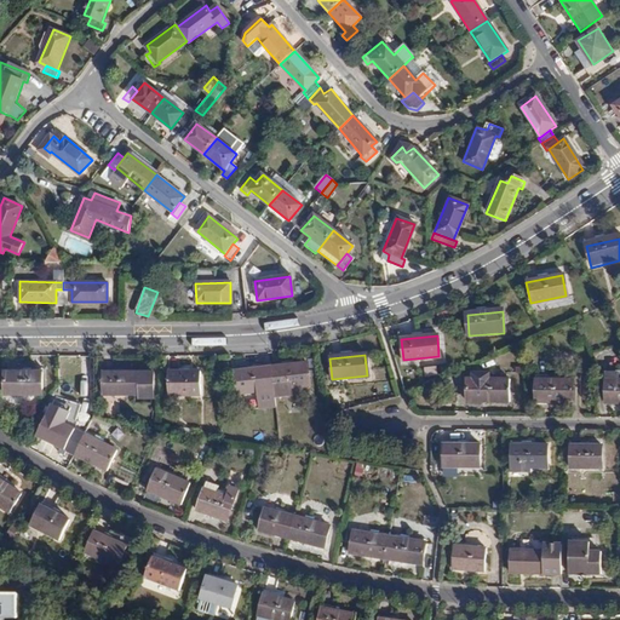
[(306,363),(271,367),(274,389),(309,384),(306,363)]
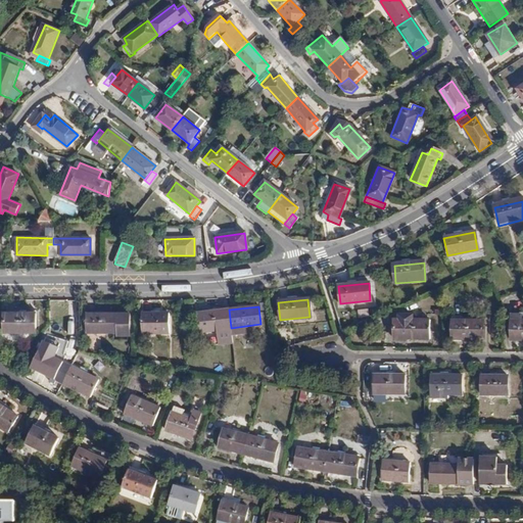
[(229,310),(198,314),(200,331),(217,329),(218,345),(233,343),(231,328),(229,310)]
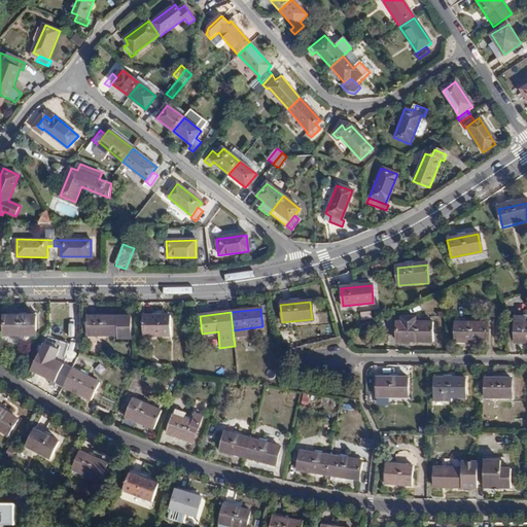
[(39,316),(9,315),(9,334),(39,334),(39,316)]
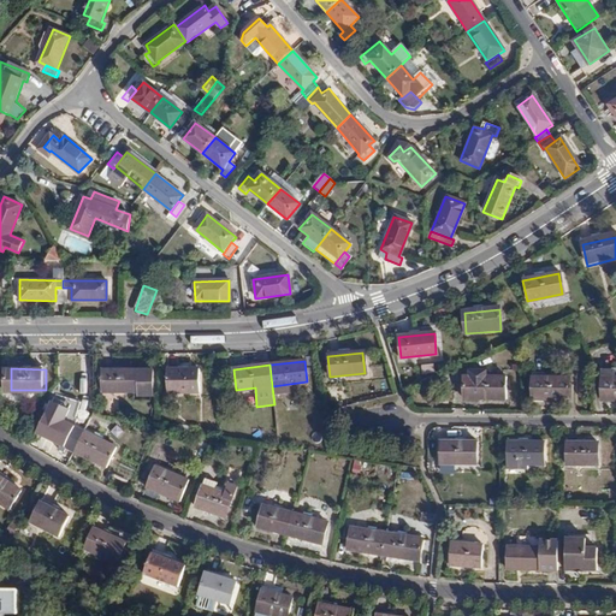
[(157,369),(102,369),(102,390),(157,391),(157,369)]
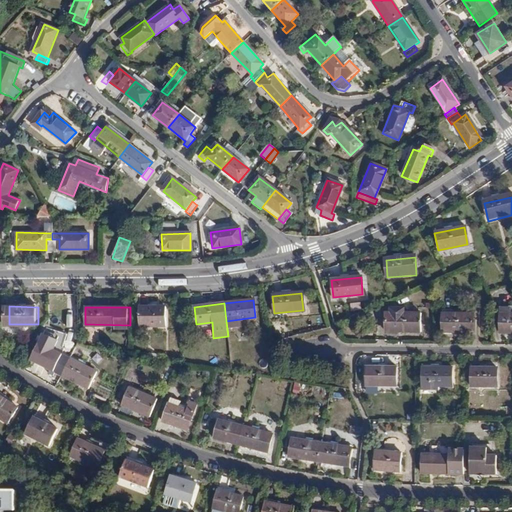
[(169,307),(139,307),(139,324),(169,324),(169,307)]
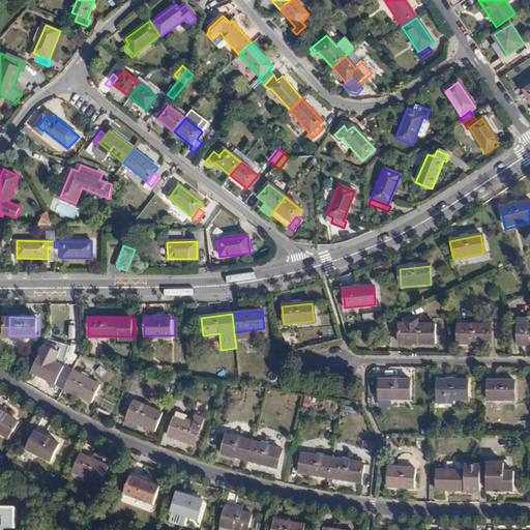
[(436,325),(406,325),(406,343),(435,343),(436,325)]
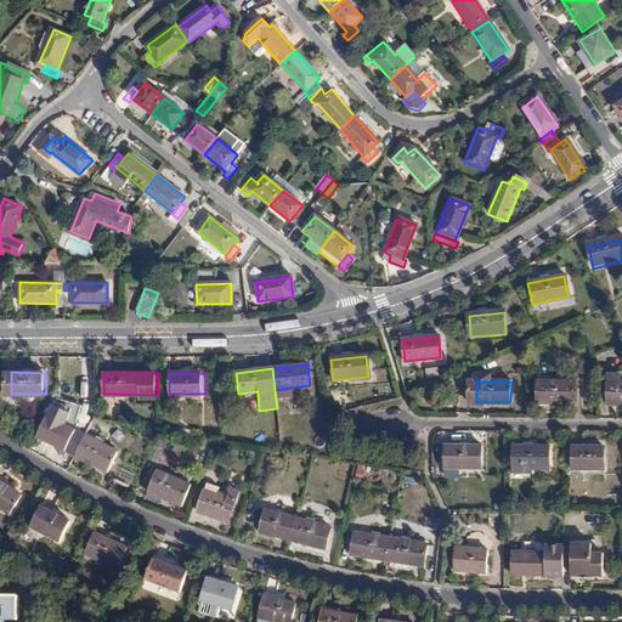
[(574,382),(537,382),(537,402),(574,402),(574,382)]
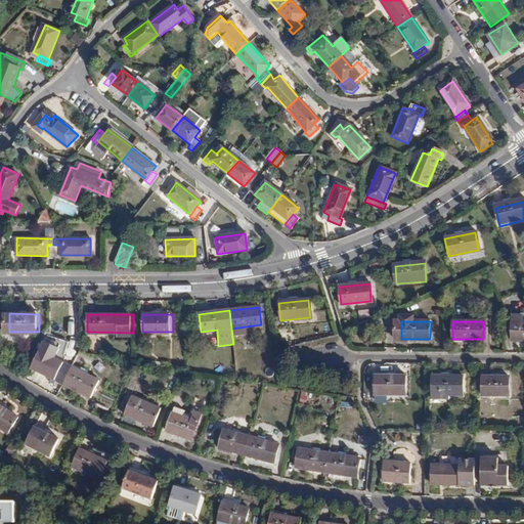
[(523,321),(513,321),(512,340),(523,340),(523,321)]
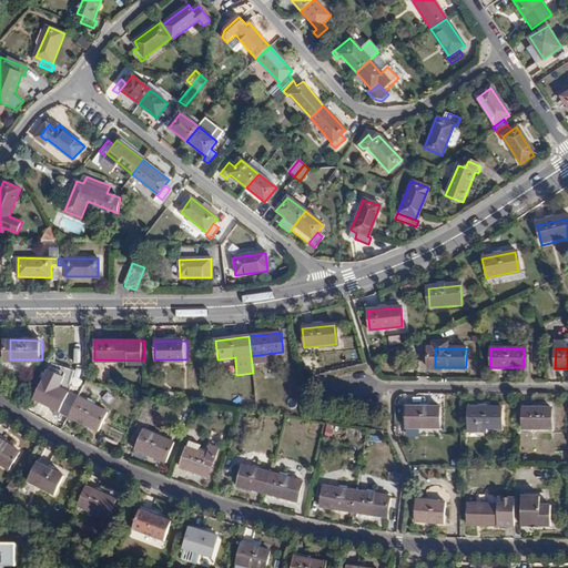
[(69,416),(78,399),(60,391),(66,379),(50,372),(36,399),(69,416)]
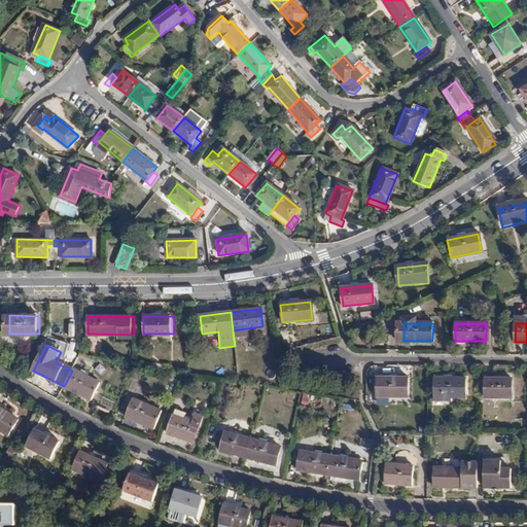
[(99,384),(72,371),(64,386),(91,399),(99,384)]
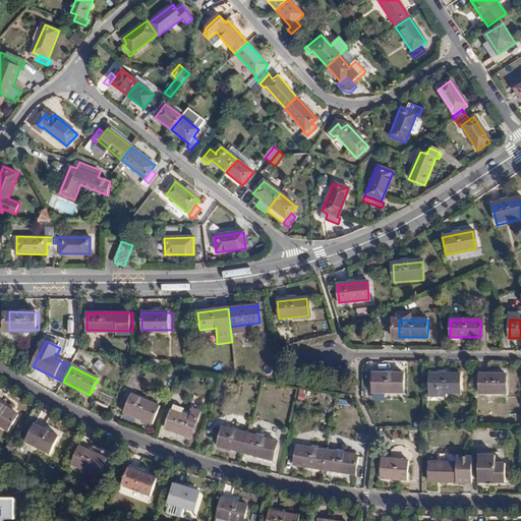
[(400,373),(369,373),(369,391),(400,392),(400,373)]
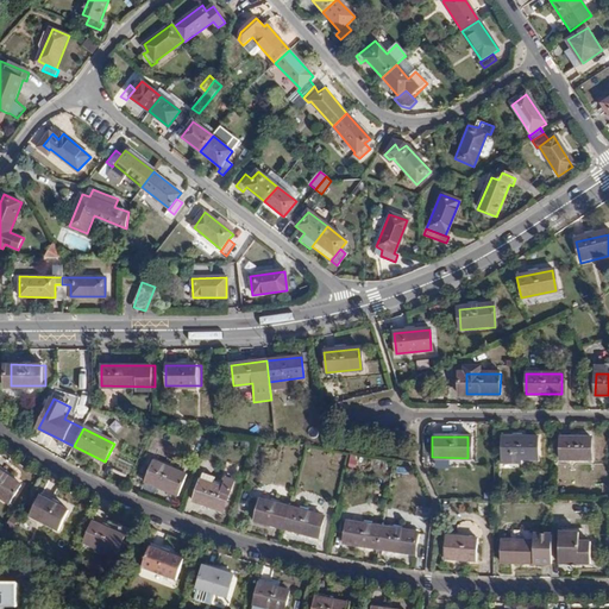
[(537,438),(501,437),(501,458),(537,458),(537,438)]
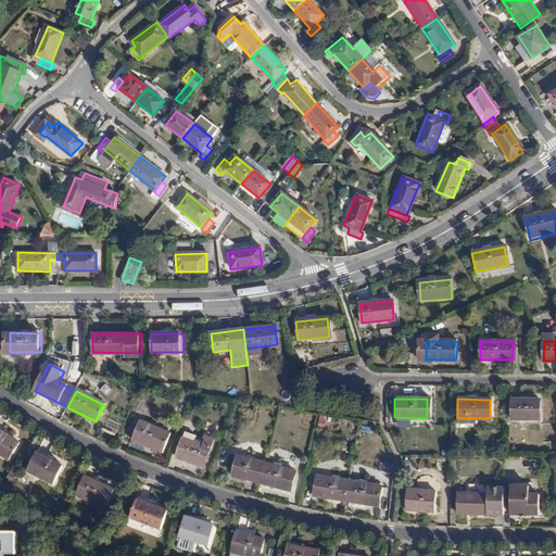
[(544,400),(512,399),(510,418),(543,418),(544,400)]
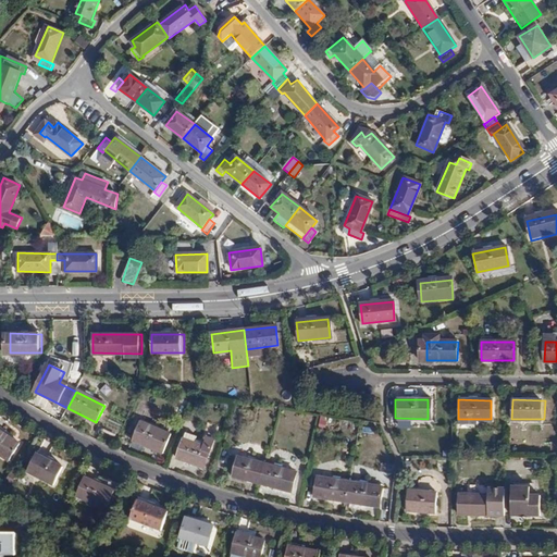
[(165,434),(136,422),(128,440),(158,452),(165,434)]
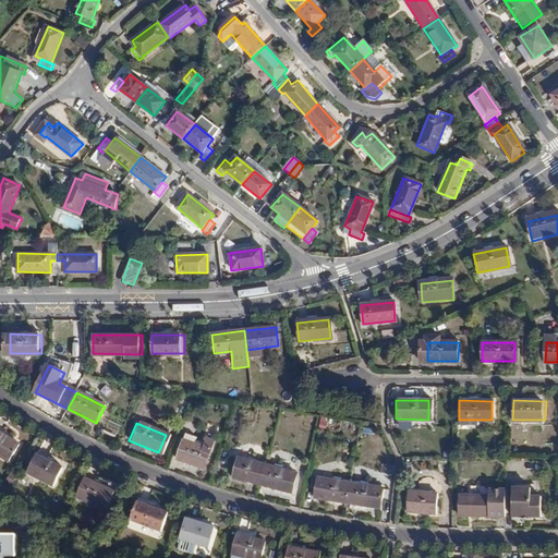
[(19,443),(0,431),(0,452),(9,459),(19,443)]
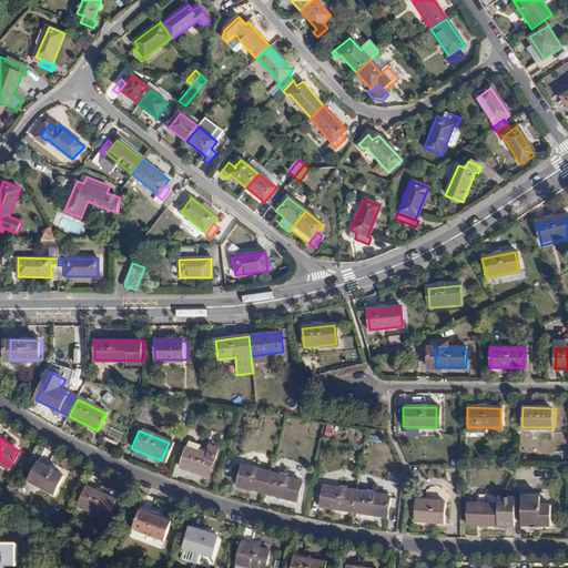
[(206,455),(186,448),(180,467),(208,477),(217,448),(210,446),(206,455)]
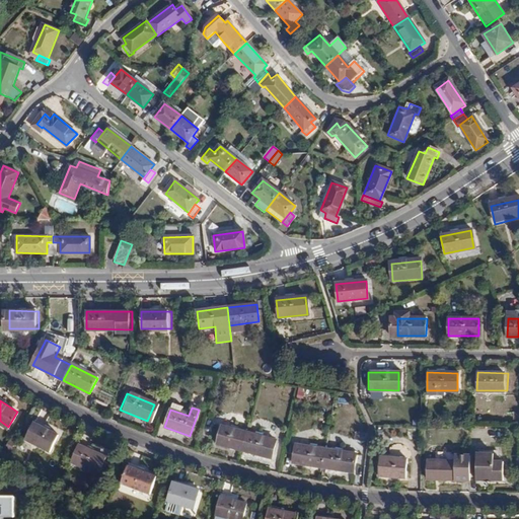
[(63,435),(36,422),(28,437),(55,451),(63,435)]
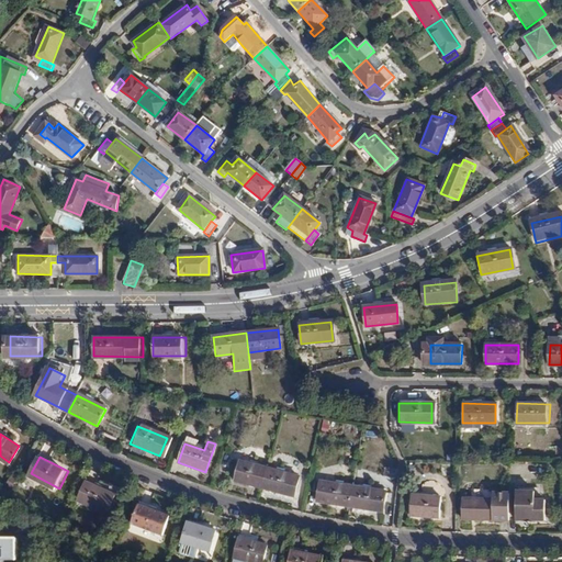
[(262,487),(267,468),(235,460),(231,480),(262,487)]
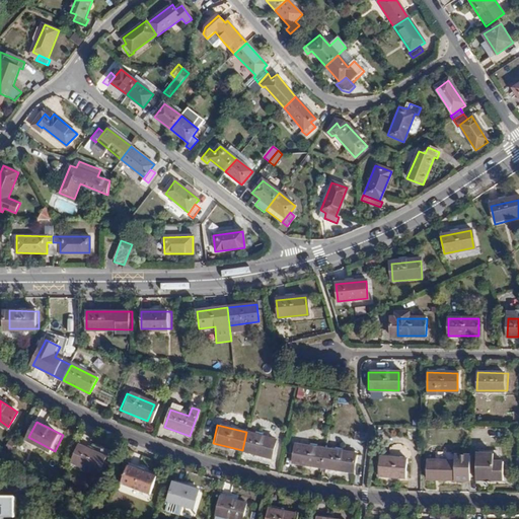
[(276,439),(246,432),(242,450),(272,457),(276,439)]
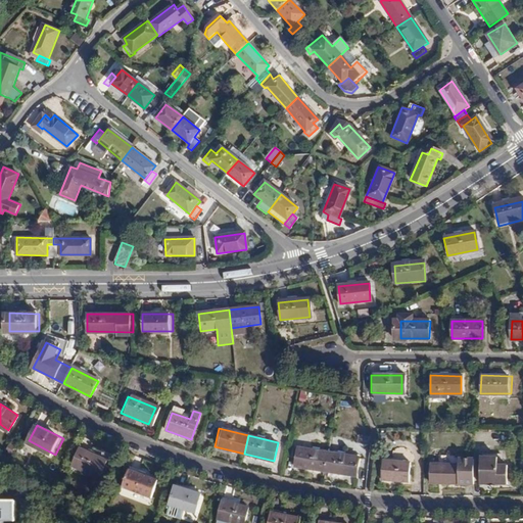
[(108,459),(81,446),(74,463),(101,475),(108,459)]
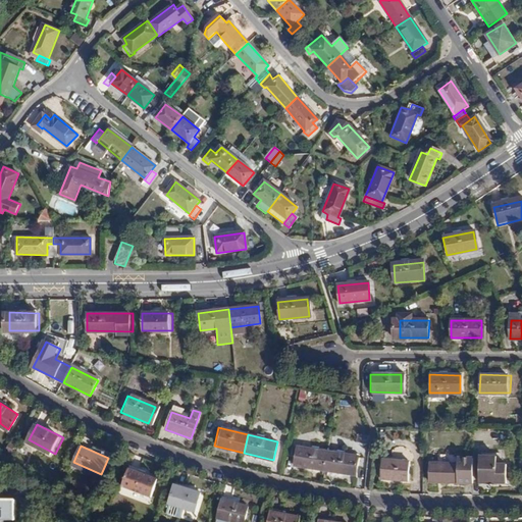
[(325,471),(328,454),(299,449),(296,466),(325,471)]
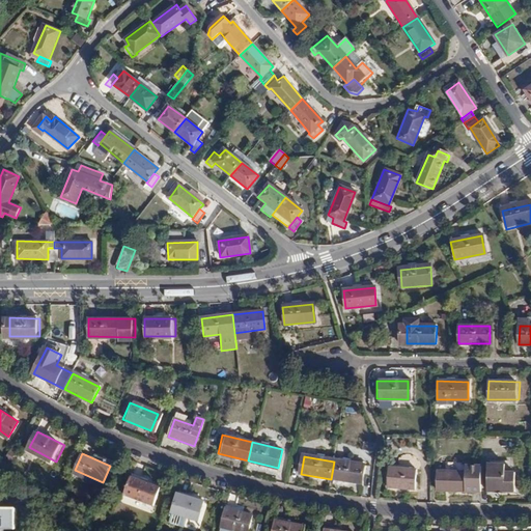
[(364,466),(334,462),(331,479),(362,483),(364,466)]
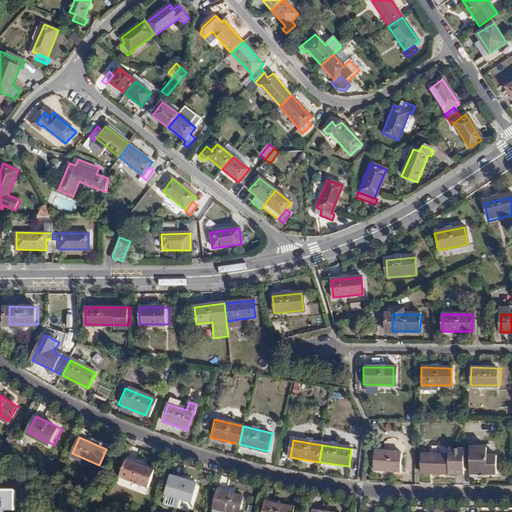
[(487,446),(470,446),(470,474),(497,474),(497,455),(487,455),(487,446)]
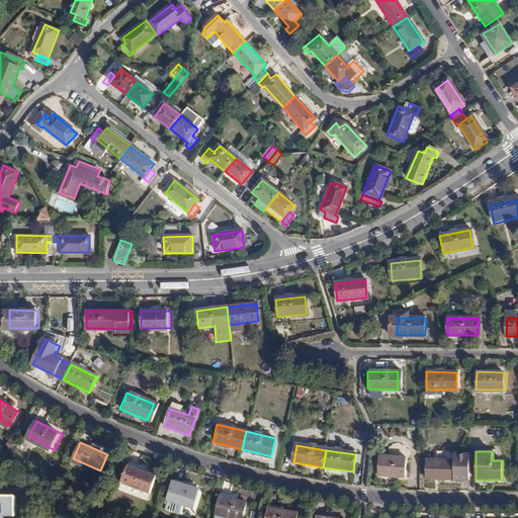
[(455,461),(426,461),(426,479),(469,480),(469,455),(455,455),(455,461)]
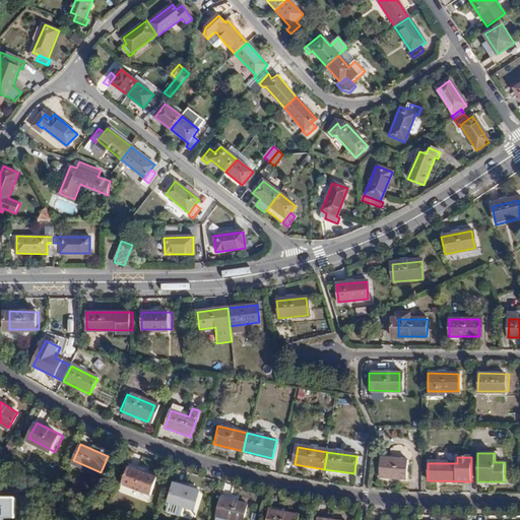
[(407,462),(378,459),(376,476),(405,479),(407,462)]
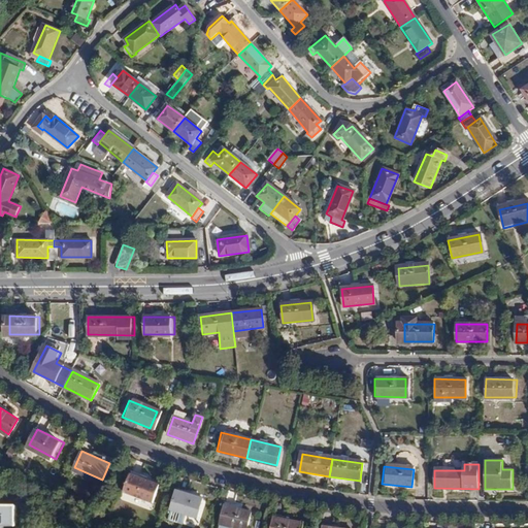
[(161,483),(133,472),(126,489),(155,500),(161,483)]
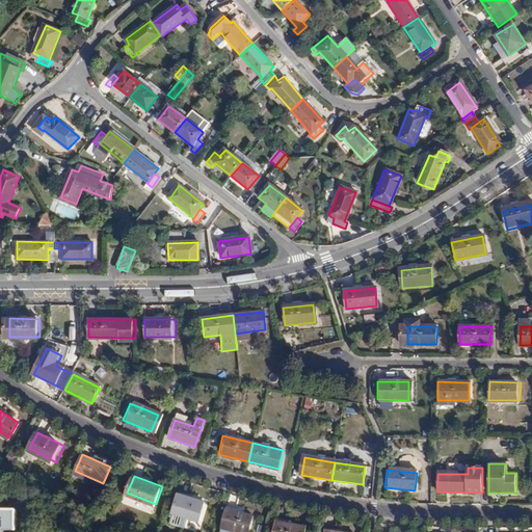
[(209,502),(180,493),(175,509),(204,519),(209,502)]
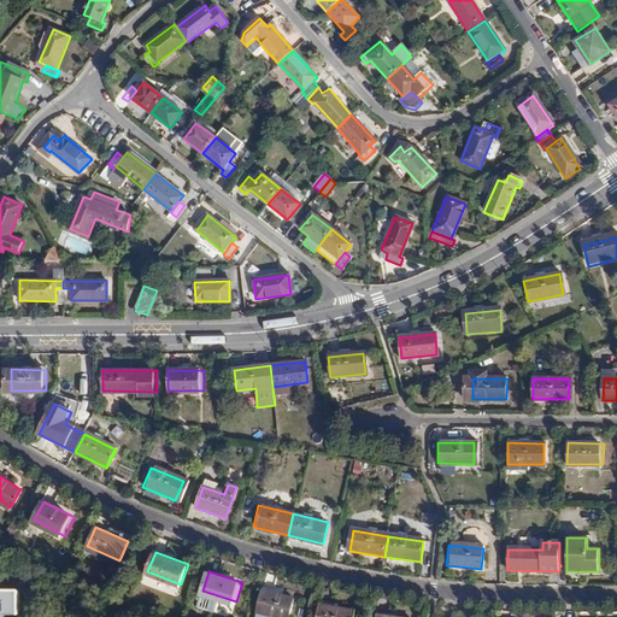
[(293,616),(299,598),(264,588),(258,607),(292,616),(293,616)]
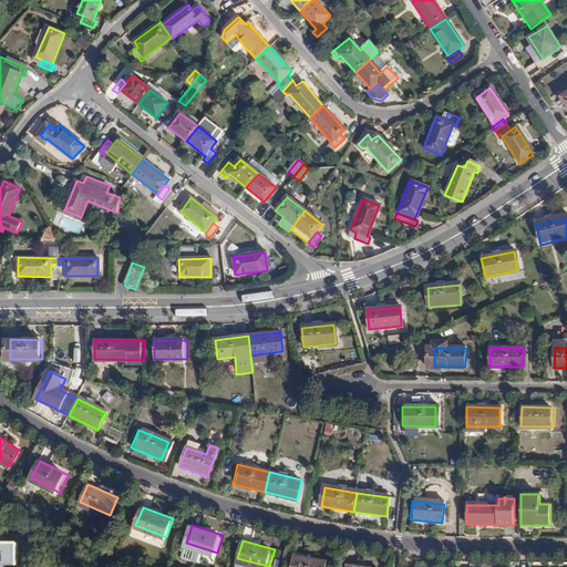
[(18,545),(0,544),(0,565),(18,565),(18,545)]
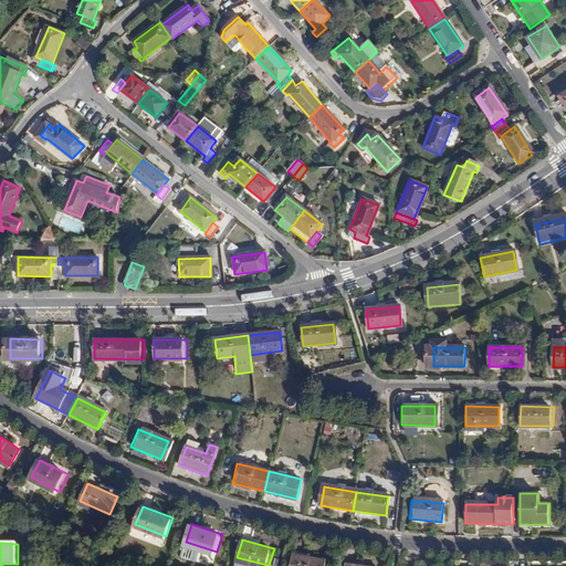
[(324,565),(325,559),(293,553),(290,565),(324,565)]
